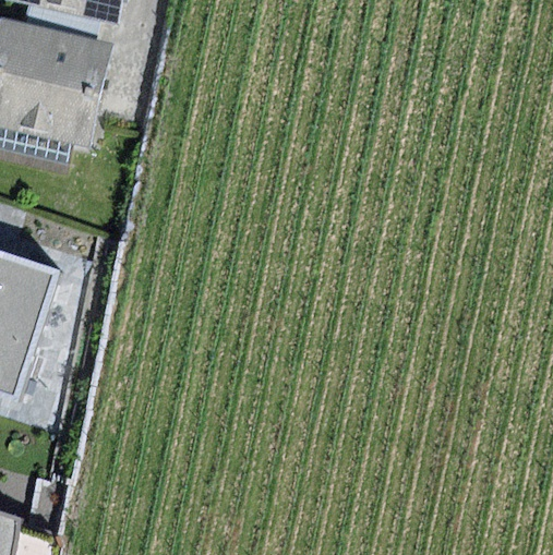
[(17,0),(27,2),(99,17),(115,21),(118,0),(17,0)]
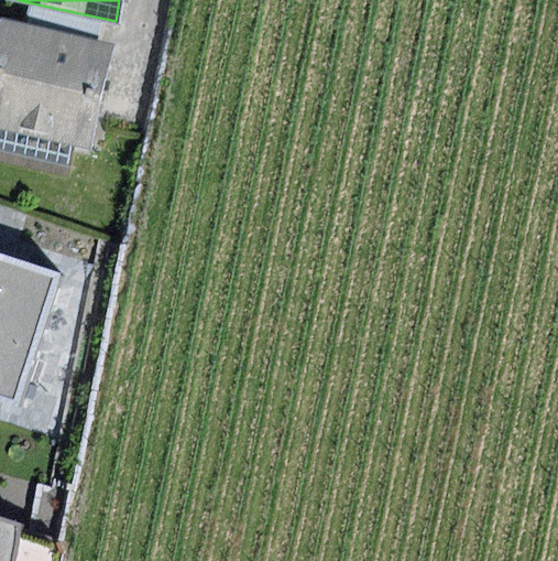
[(28,2),(23,23),(96,39),(100,18),(28,2)]
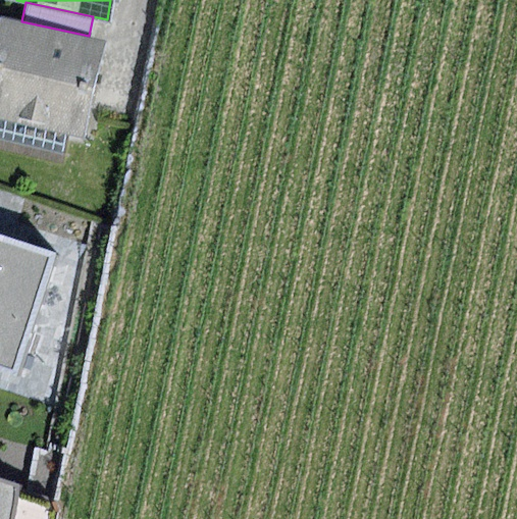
[(21,21),(0,16),(0,115),(83,134),(103,39),(89,36),(21,21)]
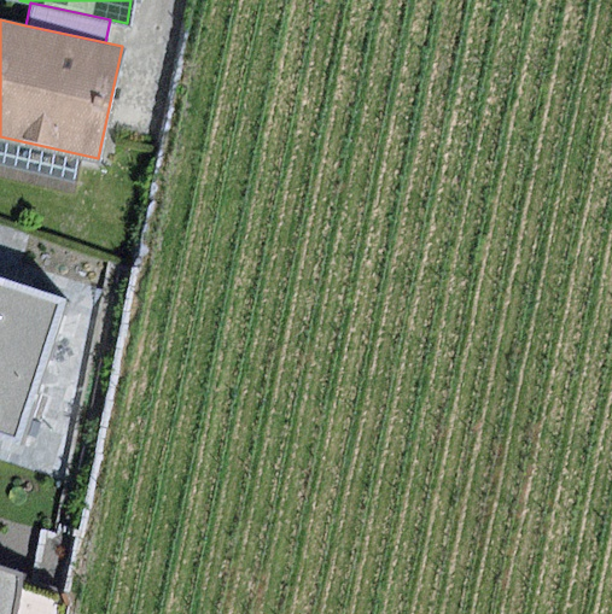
[(0,434),(16,439),(60,297),(0,279),(0,434)]
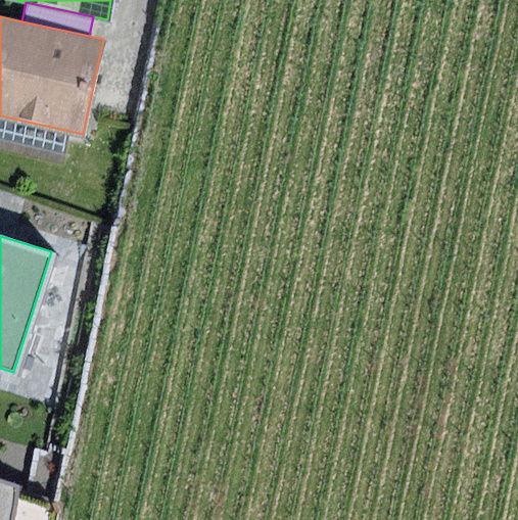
[(0,519),(10,519),(21,485),(0,478),(0,519)]
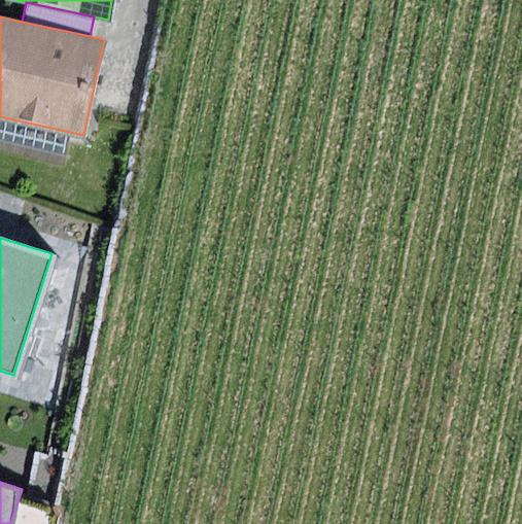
All buildings are outlined.
